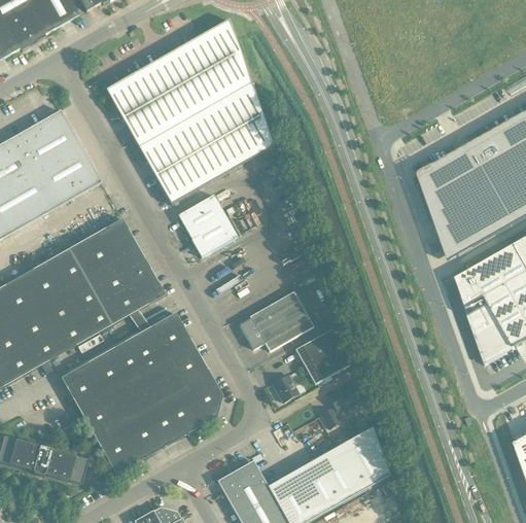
[(44,33),(60,24),(78,13),(70,0),(0,0),(0,57),(20,46),(21,48),(45,35),(44,33)]
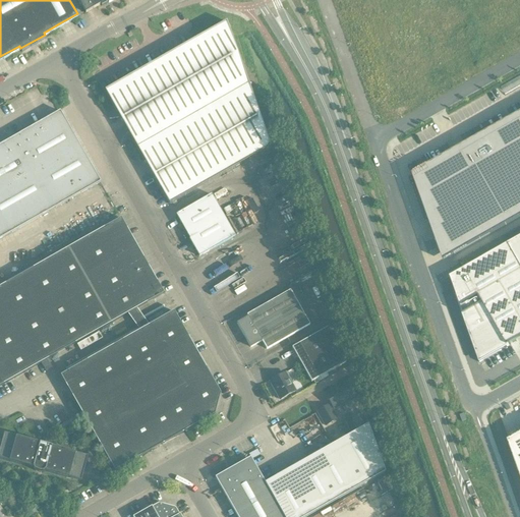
[(78,0),(84,9),(96,3),(100,1),(101,2),(105,0),(78,0)]
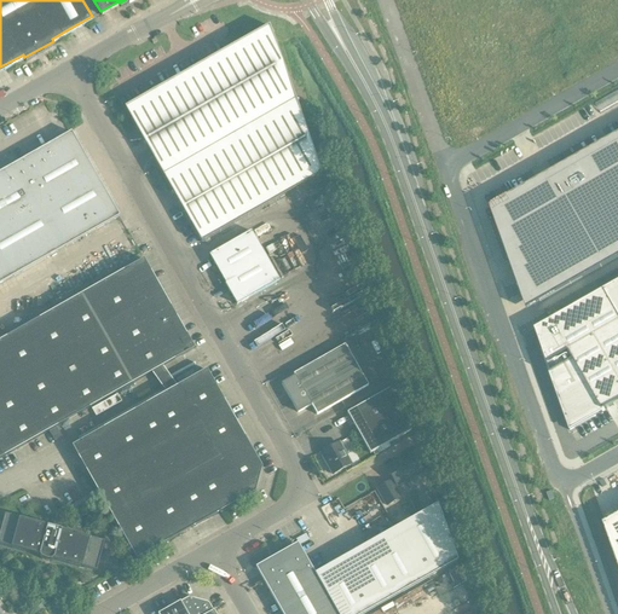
[(123,103),(201,239),(321,171),(267,22),(123,103)]
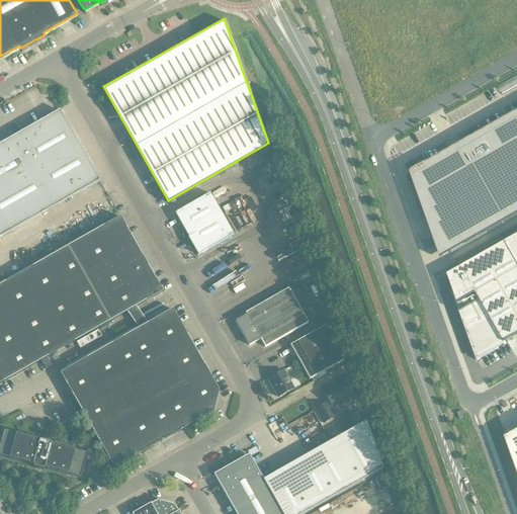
[(0,233),(99,177),(59,107),(56,108),(9,135),(0,140),(0,233)]
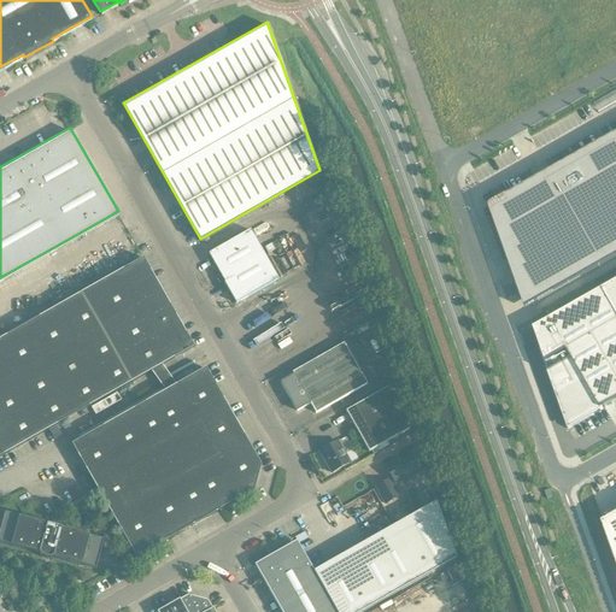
[(492,199),(487,201),(520,292),(524,304),(537,296),(615,252),(615,128),(604,135),(597,140),(563,159),(492,199)]
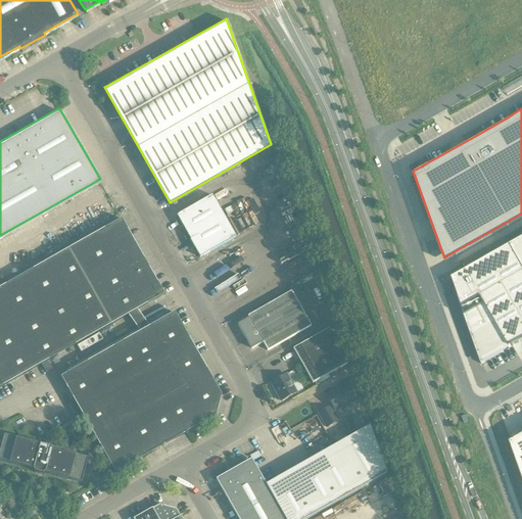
[(189,236),(199,254),(208,248),(235,233),(211,192),(176,211),(189,236)]
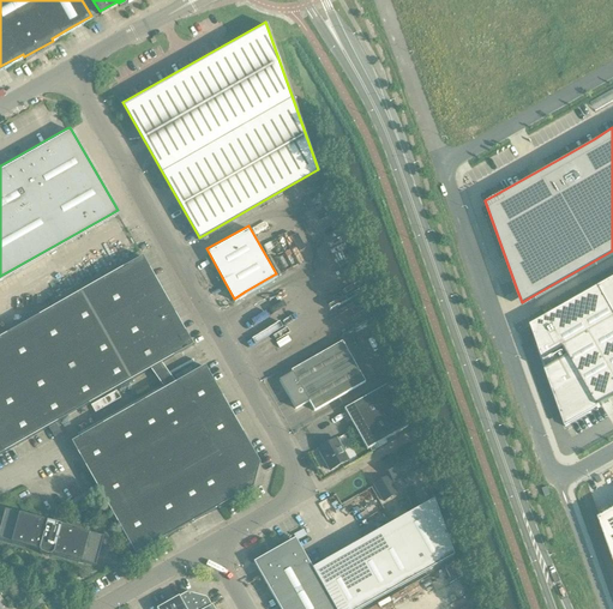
[(160,360),(192,342),(142,253),(0,332),(0,450),(149,366),(160,360)]
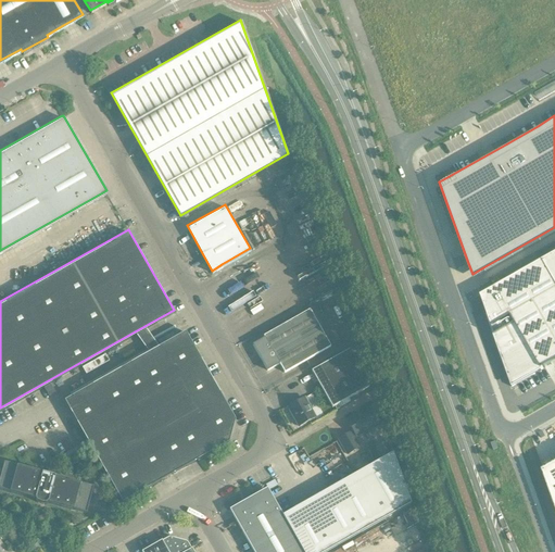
[(554,248),(479,291),(482,301),(487,312),(486,312),(487,316),(489,321),(490,324),(491,324),(499,345),(497,345),(511,384),(518,379),(525,375),(531,372),(534,369),(533,368),(537,366),(539,365),(540,366),(542,365),(543,364),(554,356),(554,248)]
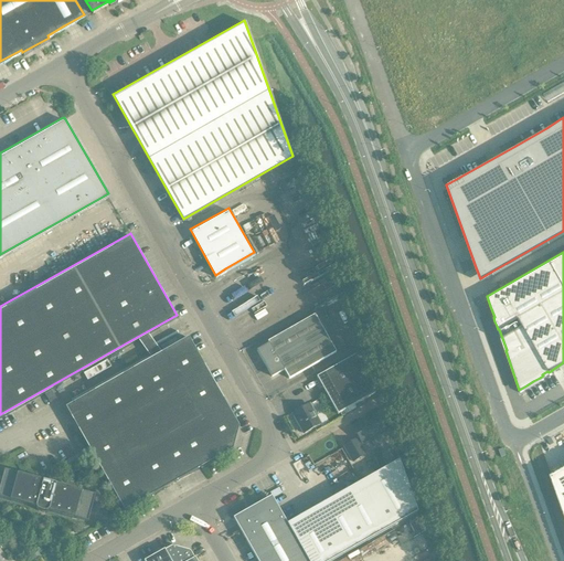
[(267,338),(268,340),(256,347),(270,373),(283,367),(288,376),(334,349),(314,311),(267,338)]
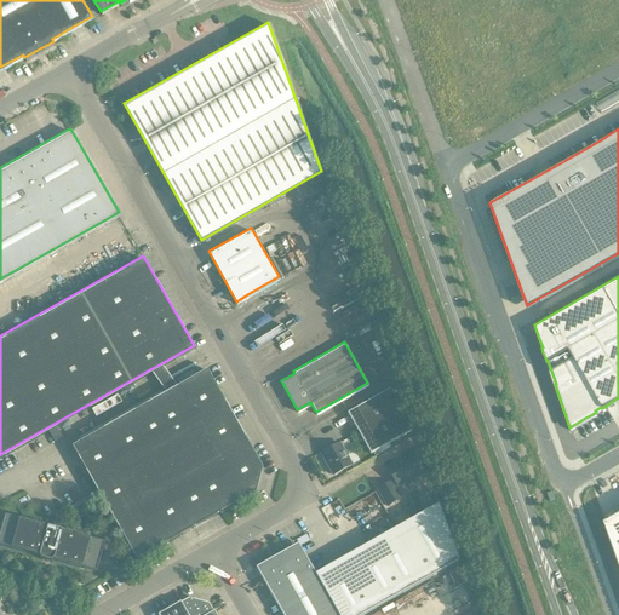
[(150,369),(165,390),(176,383),(161,363),(150,369)]
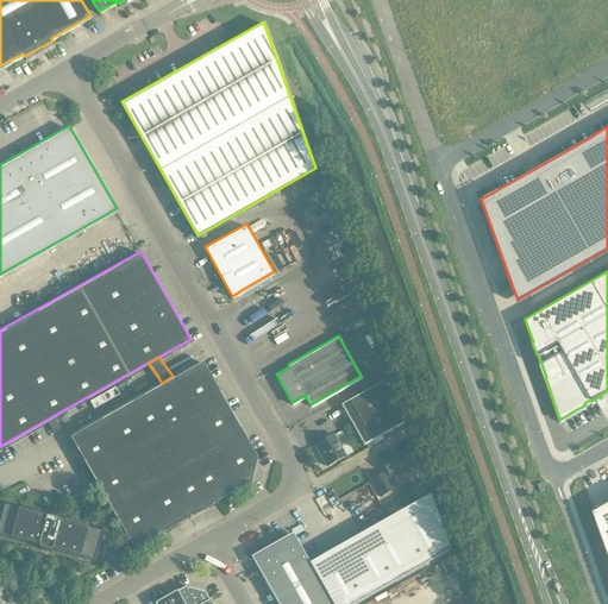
[(133,546),(250,480),(257,455),(202,359),(173,376),(162,383),(69,435),(133,546)]
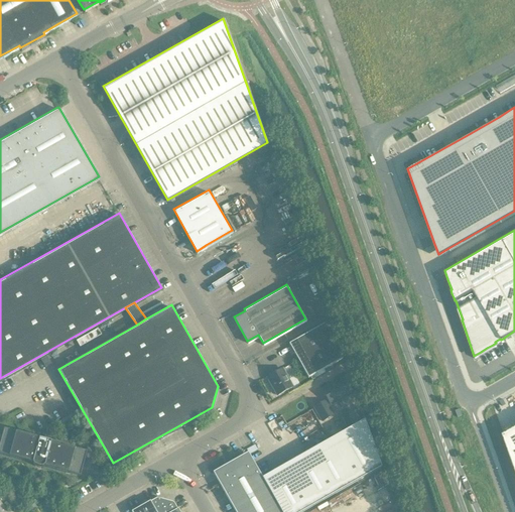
[(307,375),(342,355),(330,317),(288,341),(307,375)]
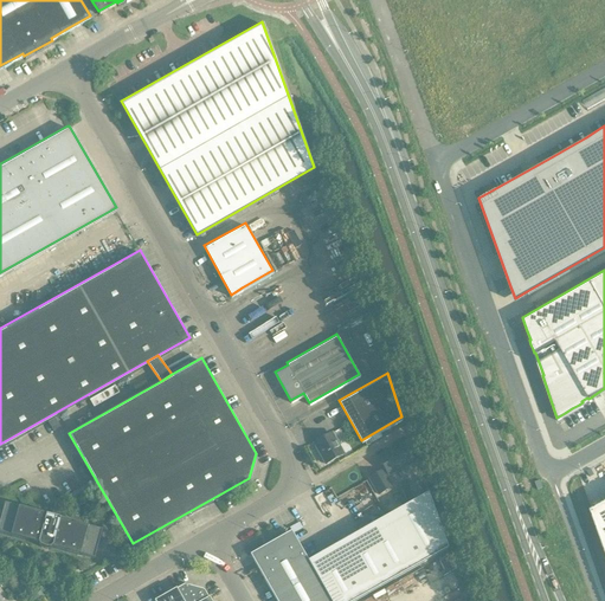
[(89,396),(92,404),(117,389),(114,382),(89,396)]
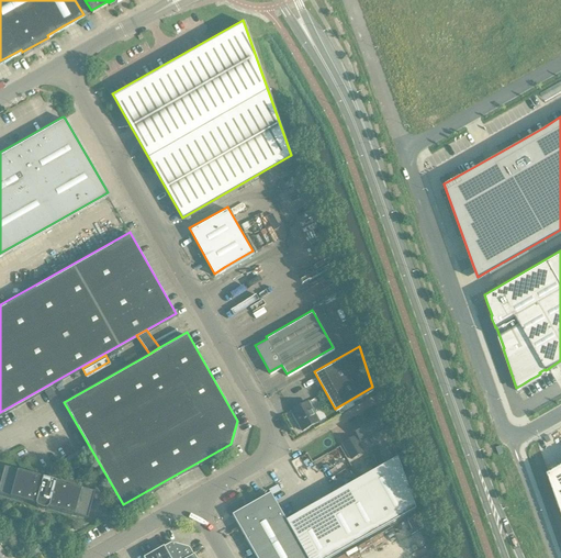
[(290,408),(301,427),(317,417),(306,399),(290,408)]
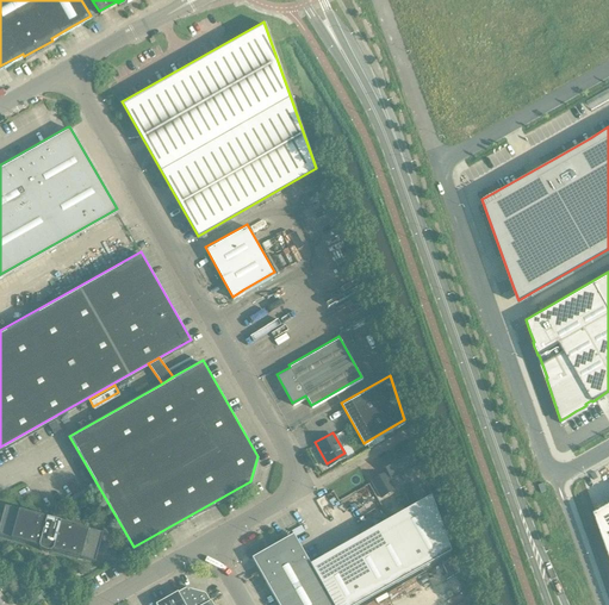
[(405,441),(379,456),(386,469),(384,471),(384,469),(371,478),(380,494),(393,486),(387,476),(416,460),(405,441)]
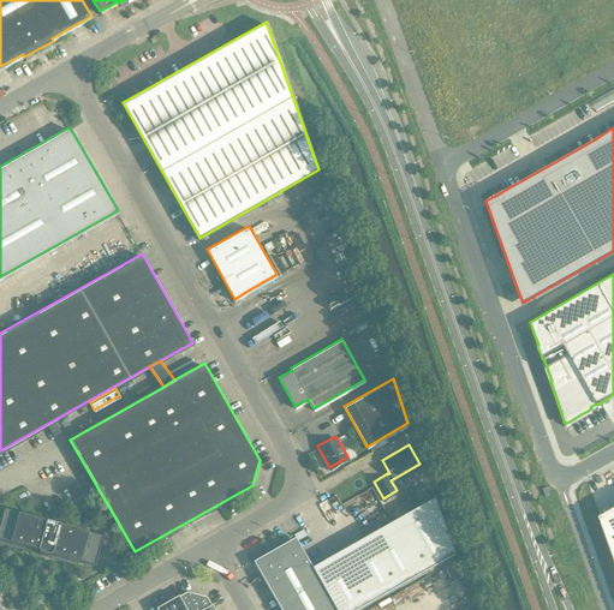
[(351,609),(453,552),(433,497),(311,566),(294,536),(252,560),(281,609),(351,609)]
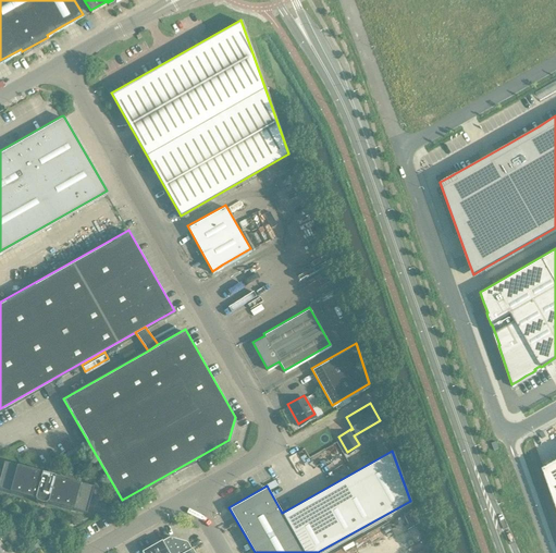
[(46,502),(47,500),(85,511),(93,484),(3,459),(0,470),(0,487),(35,496),(35,499),(36,500),(45,502),(46,502)]
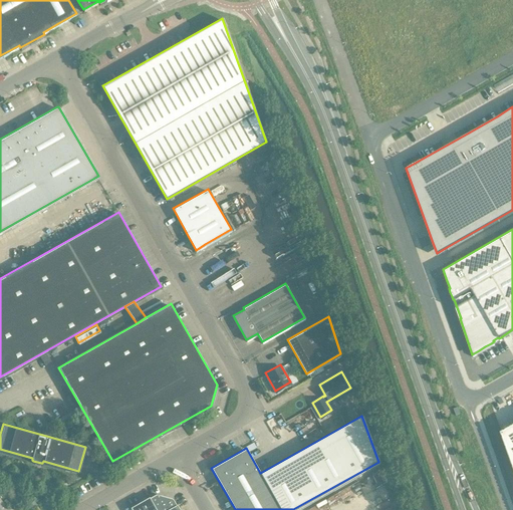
[(512,425),(501,432),(512,465),(512,425)]
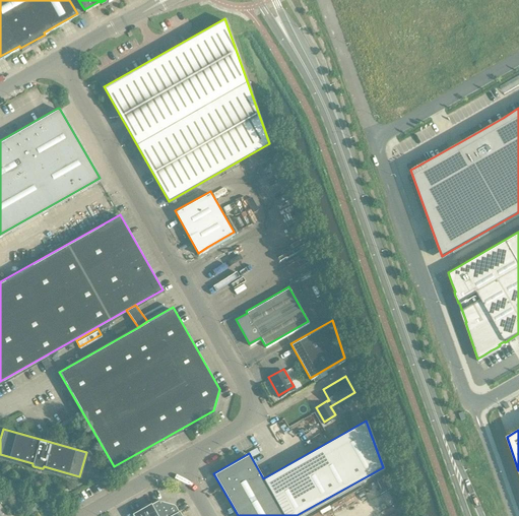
[(133,515),(168,515),(179,510),(178,510),(174,504),(157,499),(150,503),(150,502),(131,512),(133,515)]
